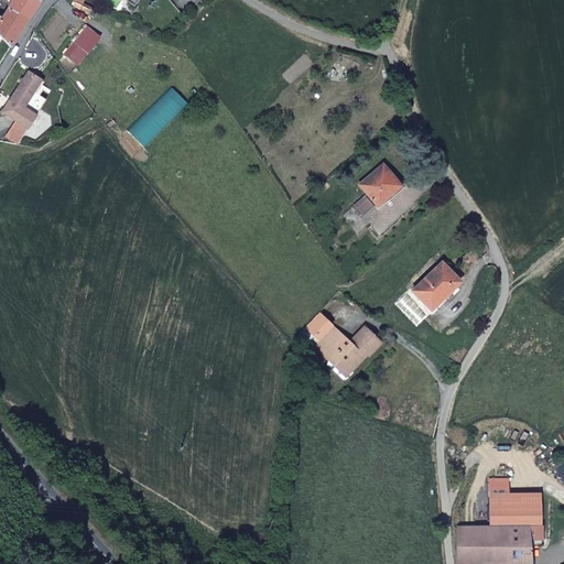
[(11,0),(9,8),(26,19),(39,1),(36,0),(11,0)]
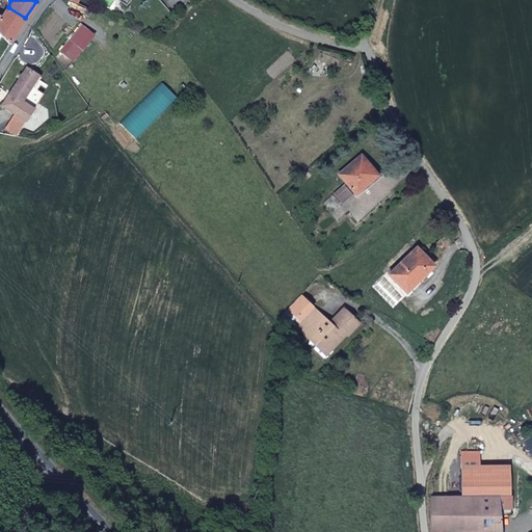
[(1,18),(0,20),(0,34),(8,44),(25,18),(8,7),(1,18)]
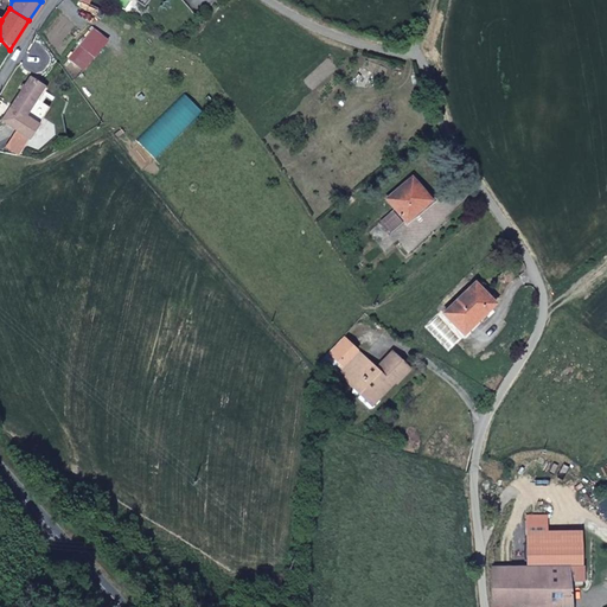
[(93,29),(65,58),(70,62),(82,50),(88,55),(102,38),(93,29)]
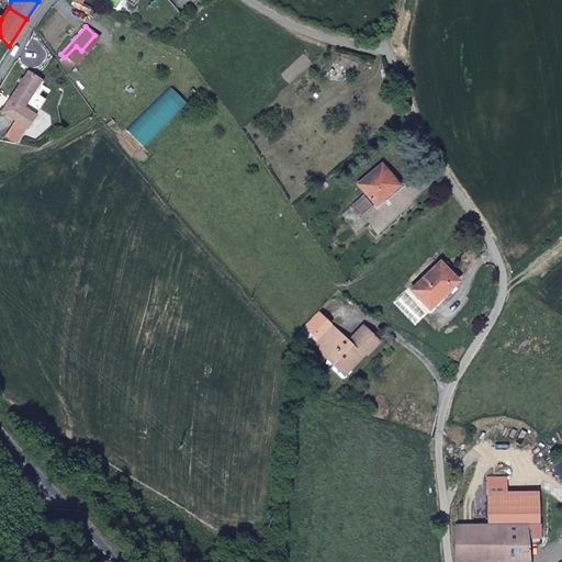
[(23,108),(27,101),(33,92),(41,81),(27,72),(9,99),(11,101),(3,112),(14,120),(25,127),(34,115),(23,108)]
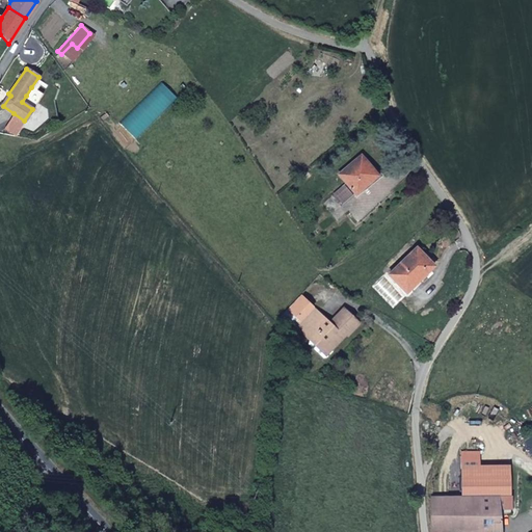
[(31,87),(26,96),(22,102),(32,109),(36,103),(43,95),(31,87)]
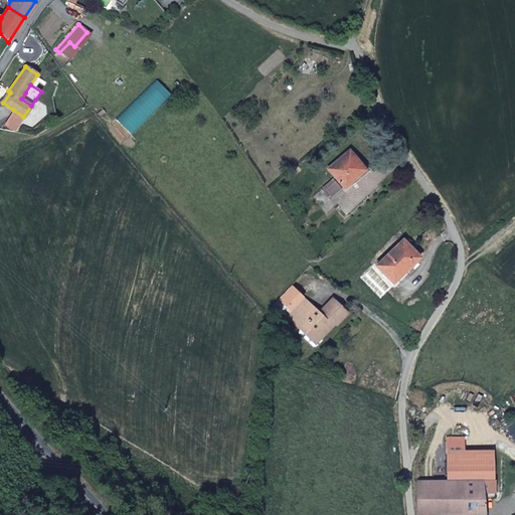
[(23,117),(13,110),(4,124),(13,131),(23,117)]
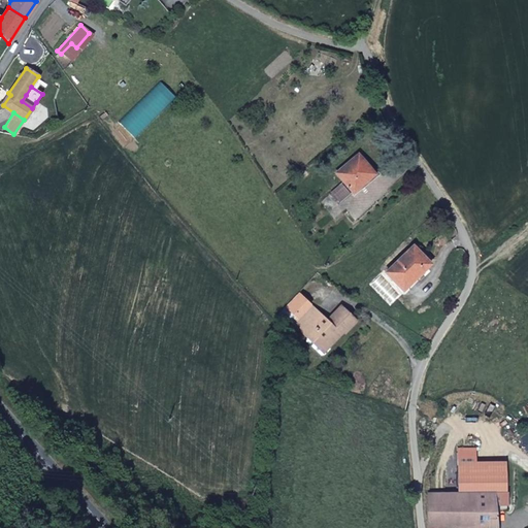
[(353,193),(373,173),(359,155),(336,173),(353,193)]
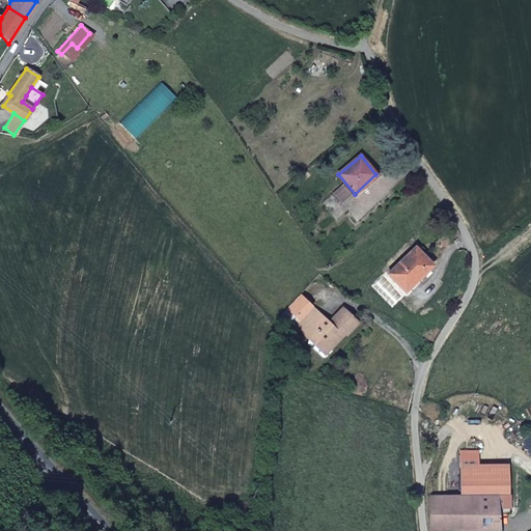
[(333,195),(341,205),(353,196),(344,186),(333,195)]
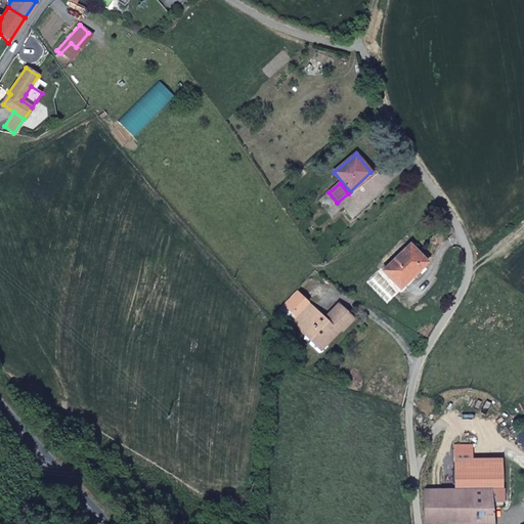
[(384,270),(396,284),(410,271),(413,275),(427,262),(411,245),(384,270)]
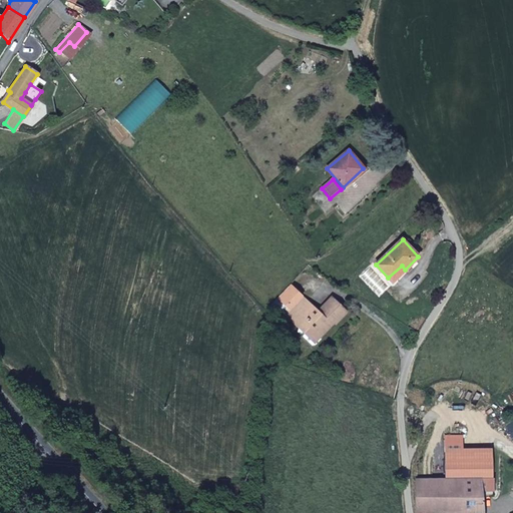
[(402,266),(388,278),(392,282),(405,270),(402,266)]
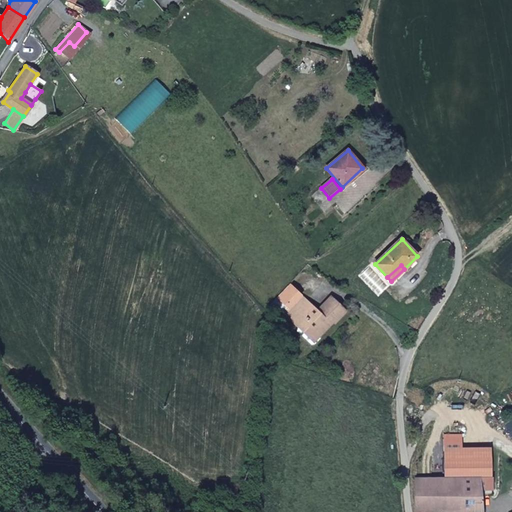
[(266,309),(273,316),(281,314),(300,330),(306,324),(318,337),(332,322),(334,324),(346,312),(331,296),(317,310),(287,284),(266,309)]
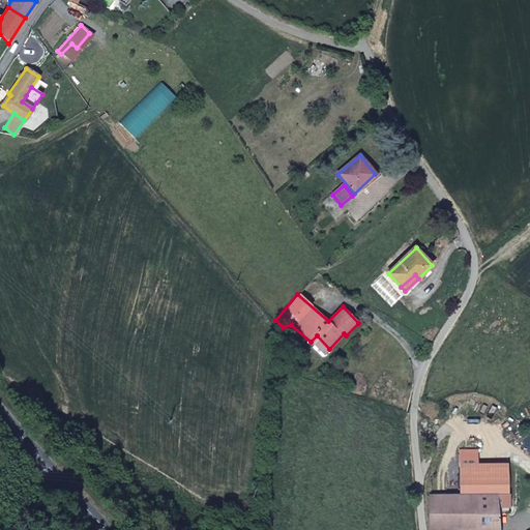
[(317,335),(311,342),(324,354),(329,349),(317,335)]
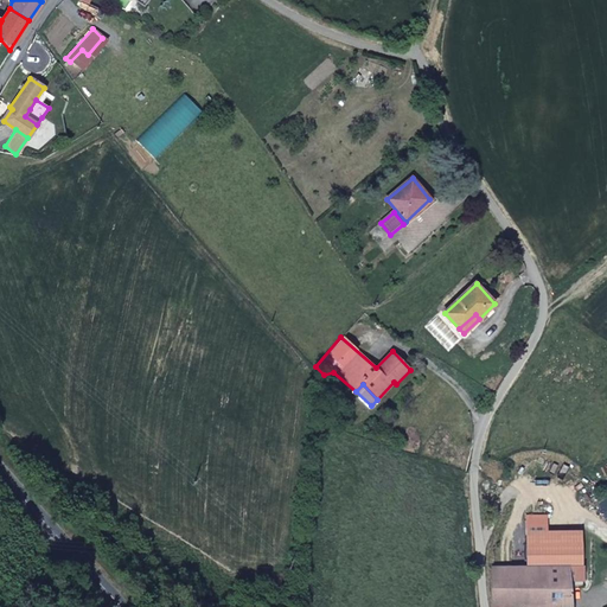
[(569,606),(567,568),(499,568),(493,568),(493,605),(510,605),(525,604),(525,606),(569,606)]
